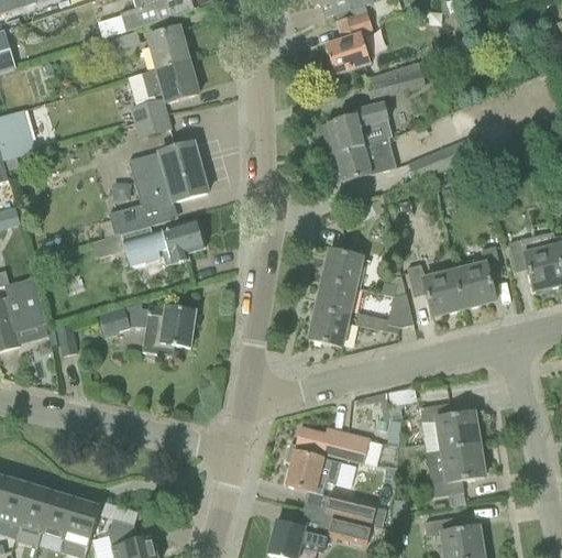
[(0,0),(0,12),(22,6),(21,0),(0,0)]
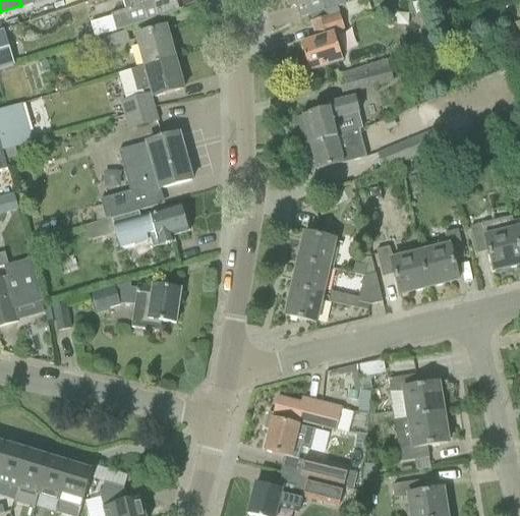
[(89,0),(92,15),(109,11),(106,0),(89,0)]
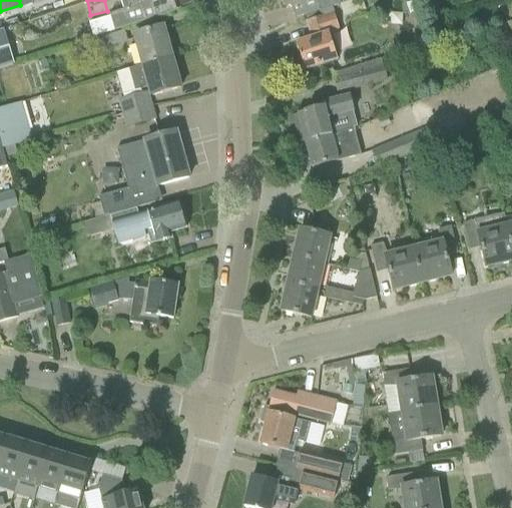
[(121,0),(123,8),(109,12),(109,13),(114,27),(176,7),(173,0),(121,0)]
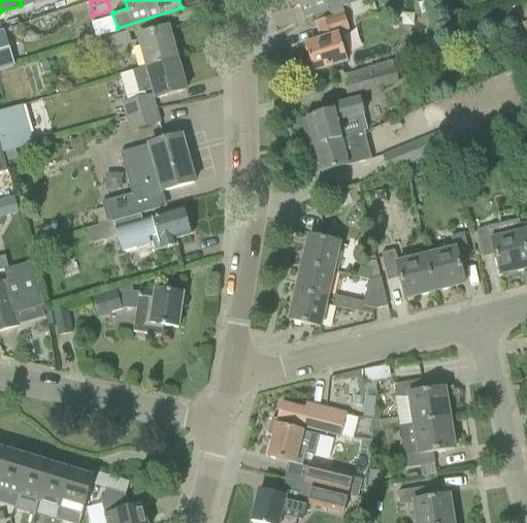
[(342,5),(350,3),(349,0),(326,0),(328,8),(342,4),(342,5)]
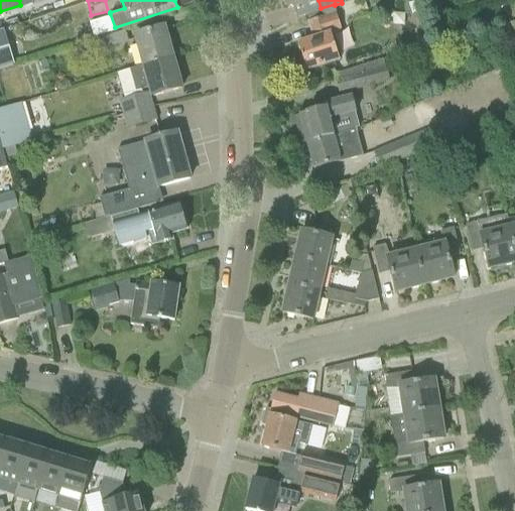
[(341,28),(335,5),(335,4),(320,8),(307,12),(313,35),(297,40),(306,68),(338,57),(331,30),(341,28)]
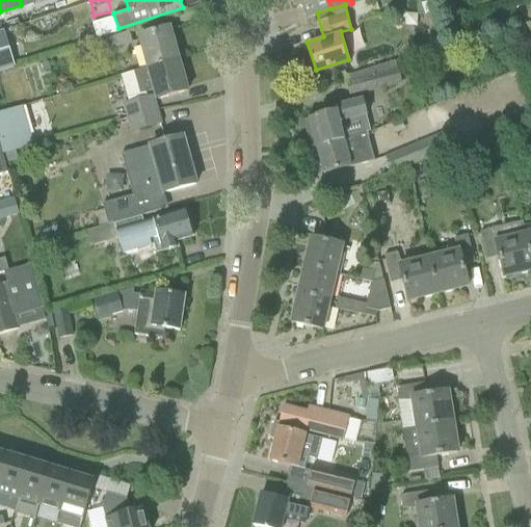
[(133,69),(178,55),(169,24),(137,33),(145,64),(133,68),(133,69)]
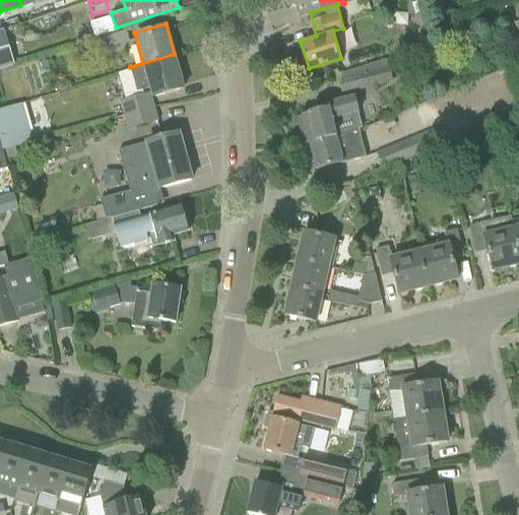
[(0,64),(13,61),(2,26),(0,26),(0,64)]
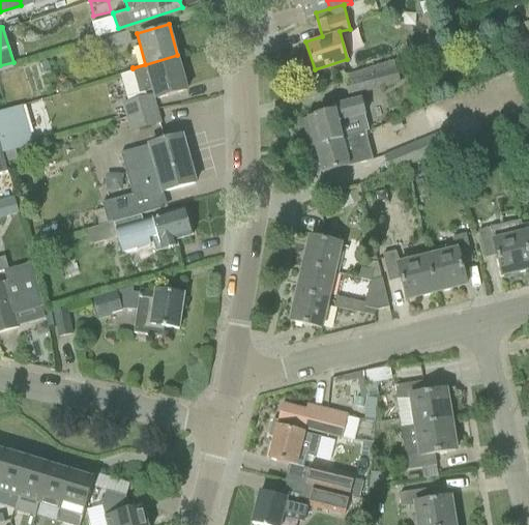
[(109,48),(130,41),(126,29),(105,36),(109,48)]
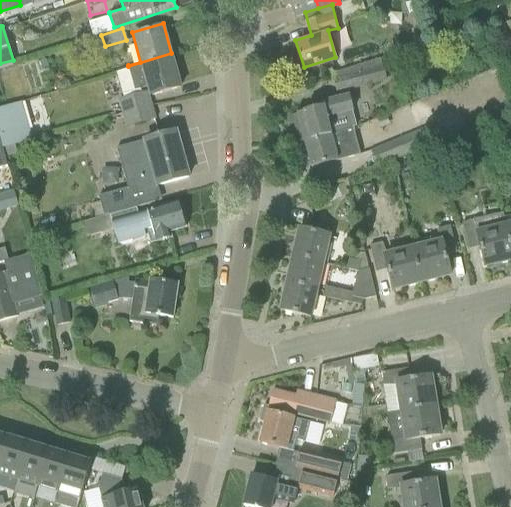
[(148,93),(180,84),(171,53),(128,66),(134,88),(146,85),(148,91),(119,99),(122,110),(151,102),(148,93)]
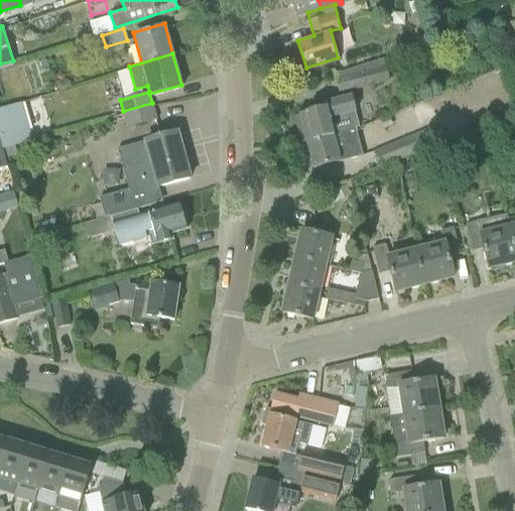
[(339,93),(389,79),(382,56),(333,73),(339,93)]
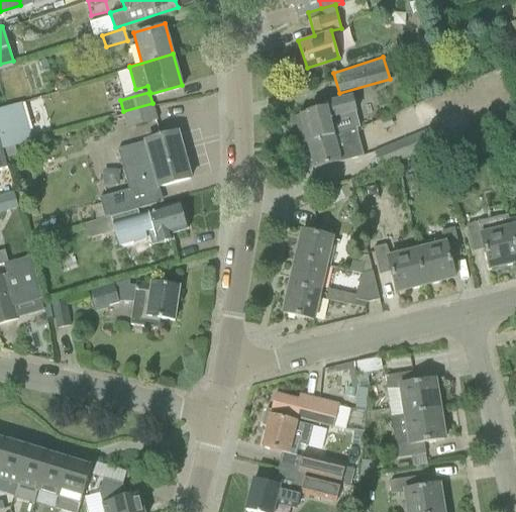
[(353,112),(356,111),(353,95),(324,101),(325,106),(295,114),(302,140),(356,126),(353,112)]
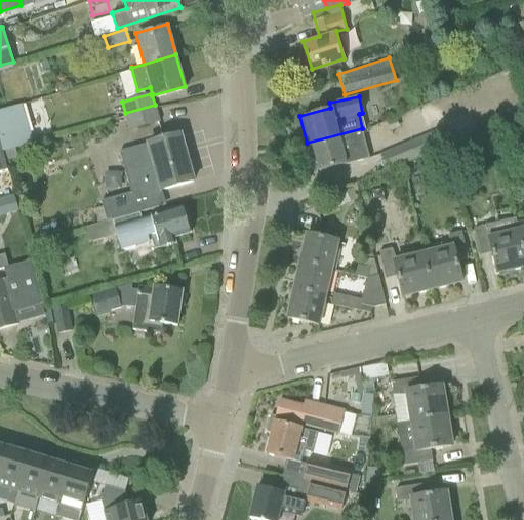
[(14,140),(18,138),(8,105),(0,107),(0,137),(2,147),(15,143),(14,140)]
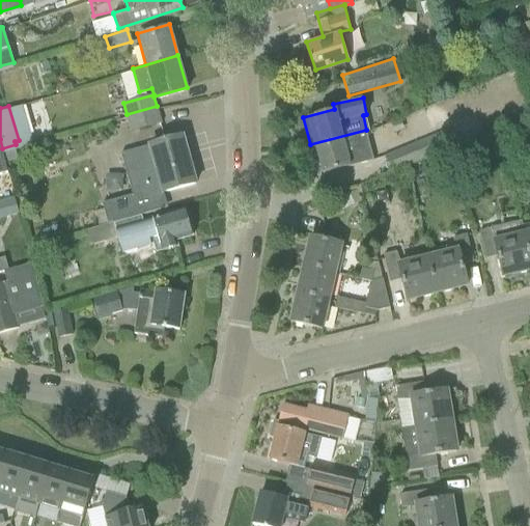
[(131,129),(160,120),(157,106),(127,114),(131,129)]
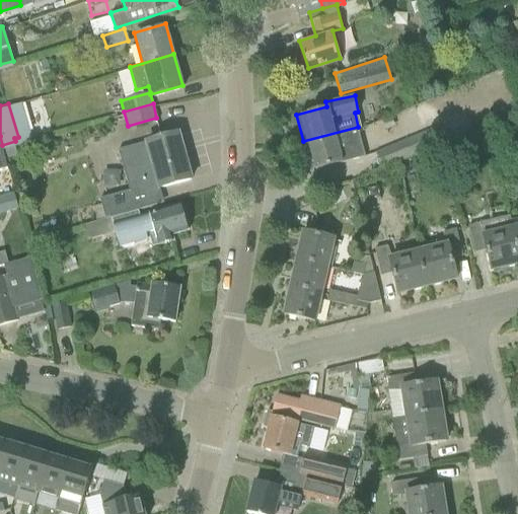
[(433,126),(377,149),(382,162),(383,163),(439,141),(433,126)]
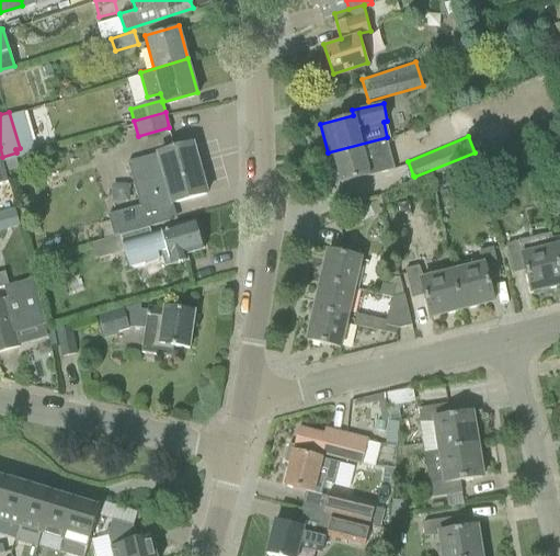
[(341,180),(393,167),(387,137),(328,152),(334,151),(341,180)]
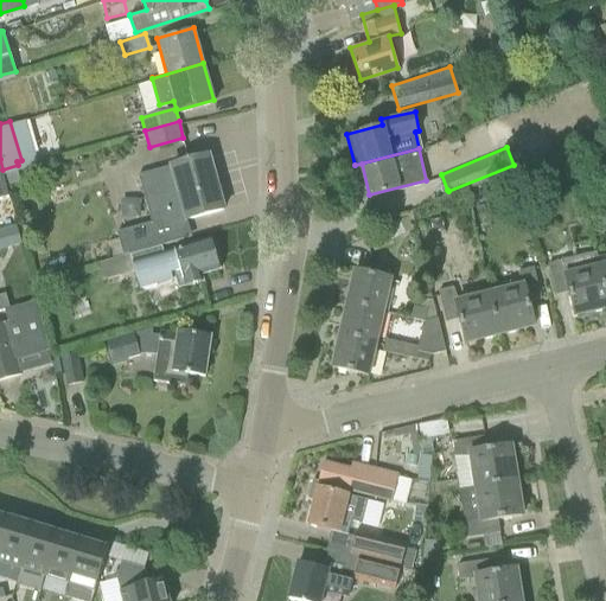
[(180,218),(223,206),(209,152),(138,172),(151,219),(117,229),(123,254),(161,243),(161,242),(185,236),(180,218)]
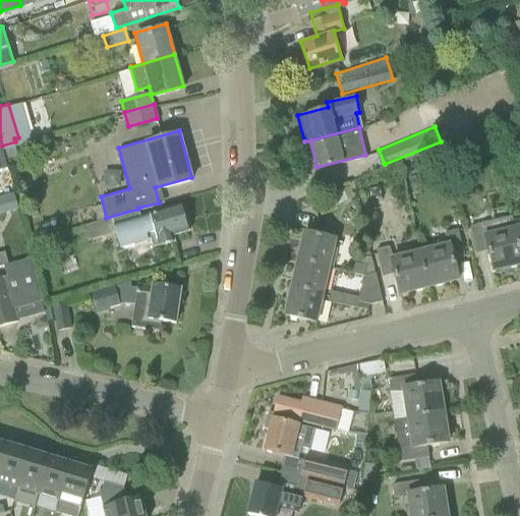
[(0,212),(18,208),(14,191),(0,194),(0,212)]
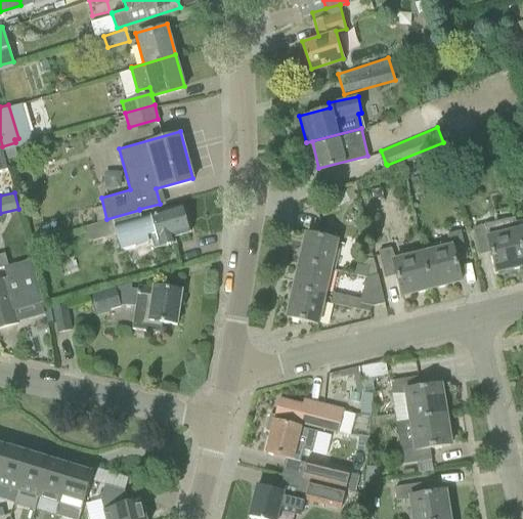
[(174,234),(189,230),(182,204),(141,215),(139,210),(106,219),(86,225),(90,240),(117,232),(121,249),(150,241),(153,246),(175,241),(174,234)]
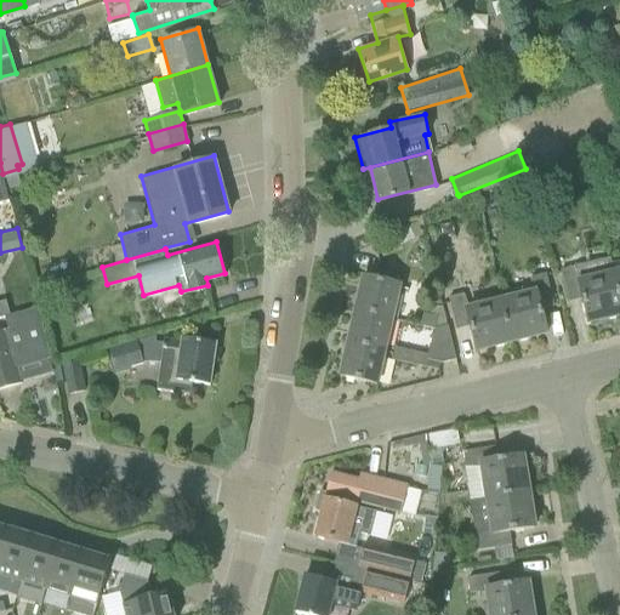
[(619,296),(613,268),(610,268),(607,255),(561,266),(569,299),(582,295),(589,319),(590,319),(590,317),(619,308),(619,296)]
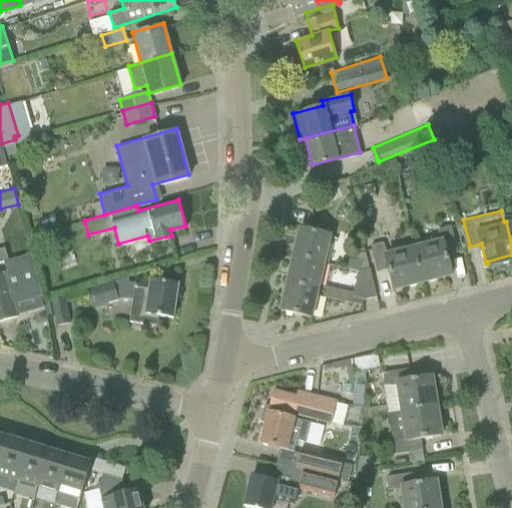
[(458,249),(453,229),(451,223),(438,227),(441,236),(414,244),(422,278),(450,271),(450,273),(451,273),(446,252),(458,249)]
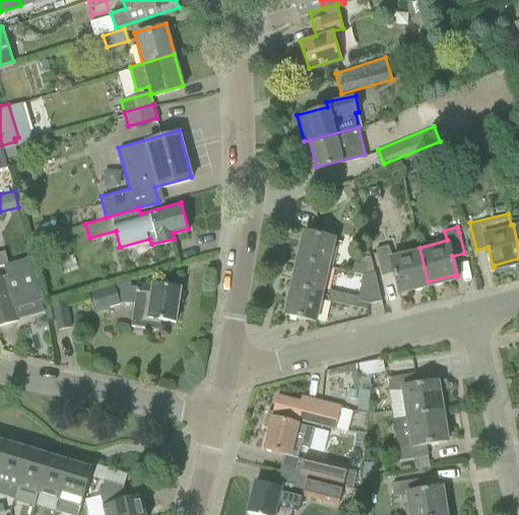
[(334,236),(324,234),(305,230),(299,257),(328,264),(334,236)]
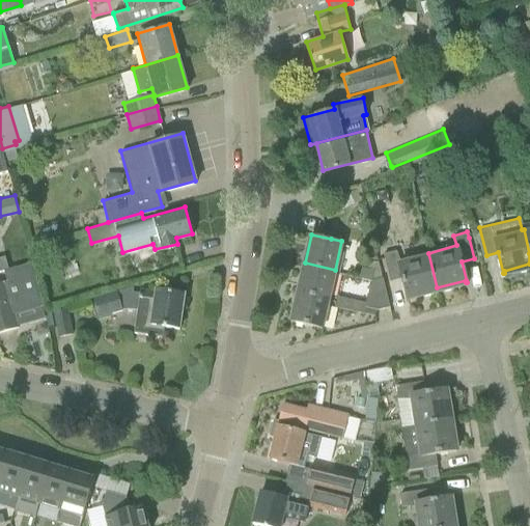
[(428,253),(400,261),(397,249),(384,253),(390,279),(402,276),(408,297),(409,297),(408,295),(437,287),(428,253)]
